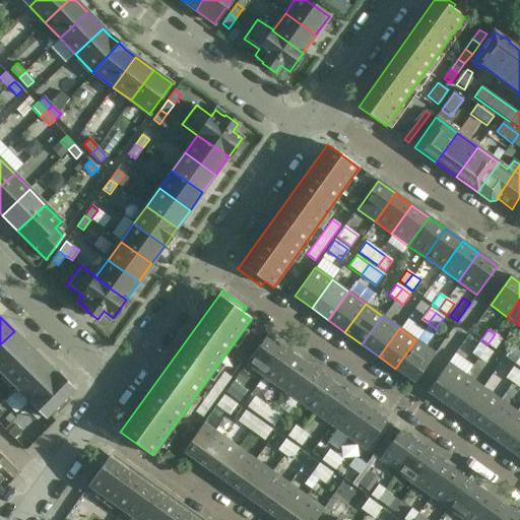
[(0,372),(1,374),(28,345),(14,331),(0,344),(0,372)]
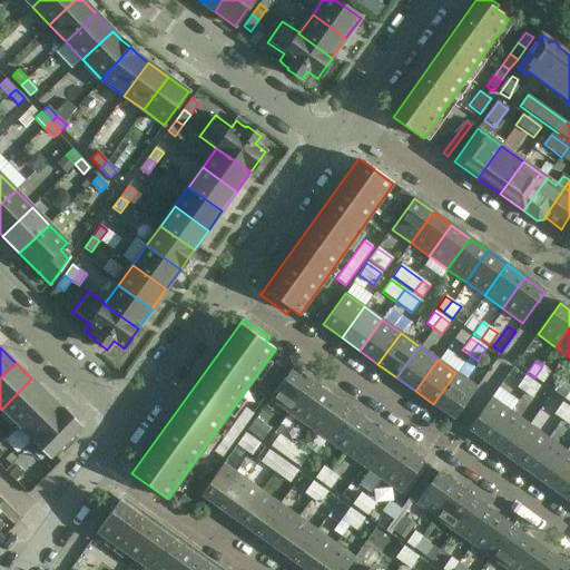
[(534,377),(542,383),(550,372),(542,366),(534,377)]
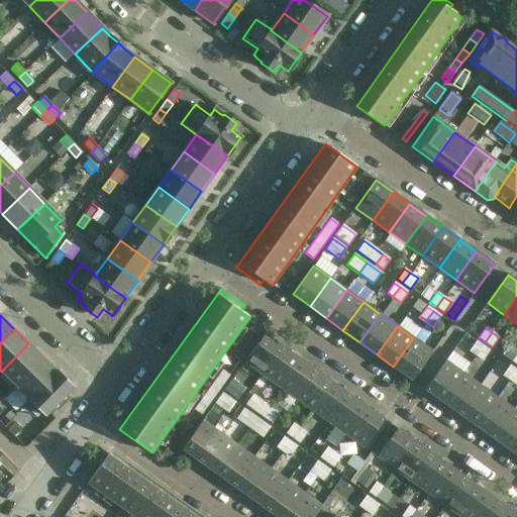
[(264,333),(243,362),(253,369),(262,375),(282,346),(264,333)]
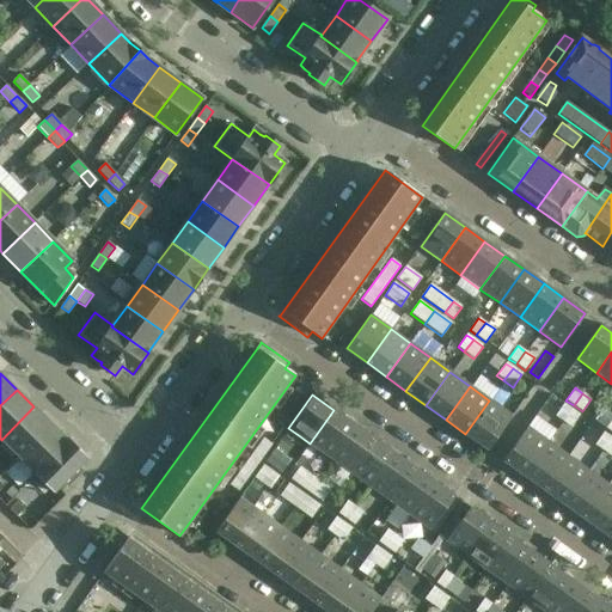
[(465,434),(487,450),(510,416),(489,401),(465,434)]
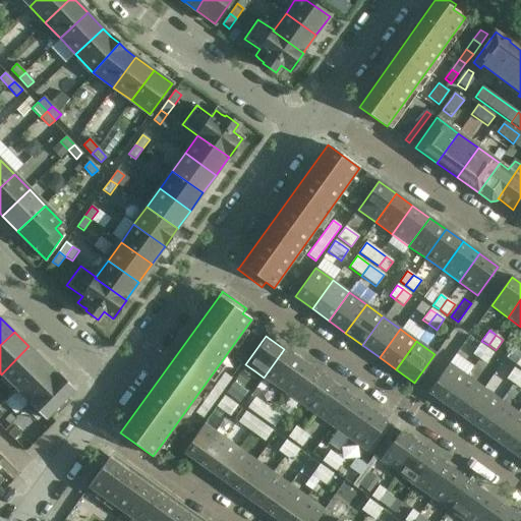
[(471,355),(478,359),(485,349),(479,344),(471,355)]
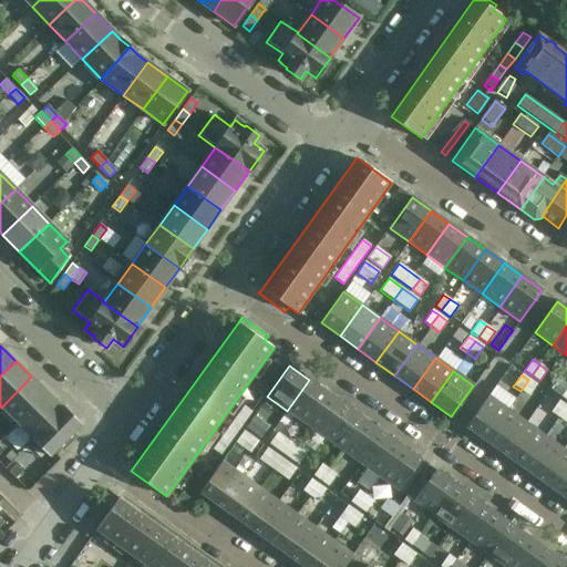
[(18,423),(48,392),(31,377),(1,408),(18,423)]
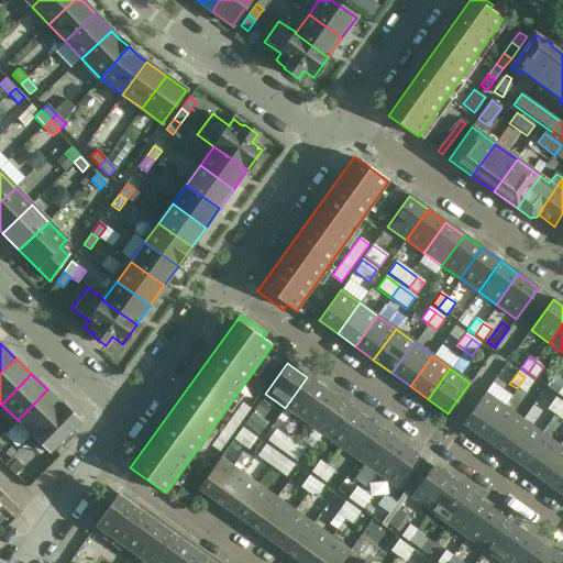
[(285,408),(302,421),(324,390),(307,377),(285,408)]
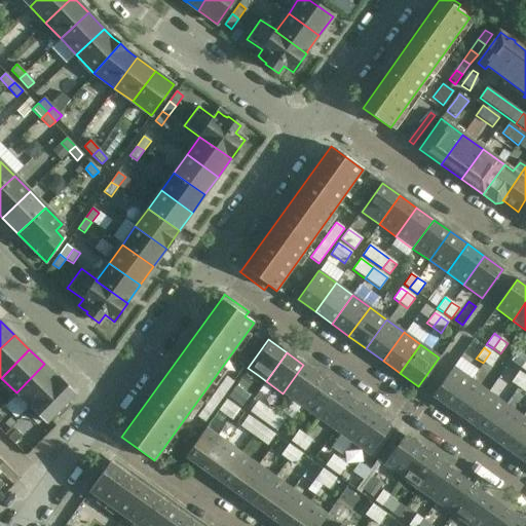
[(489,368),(497,358),(490,352),(483,363),(489,368)]
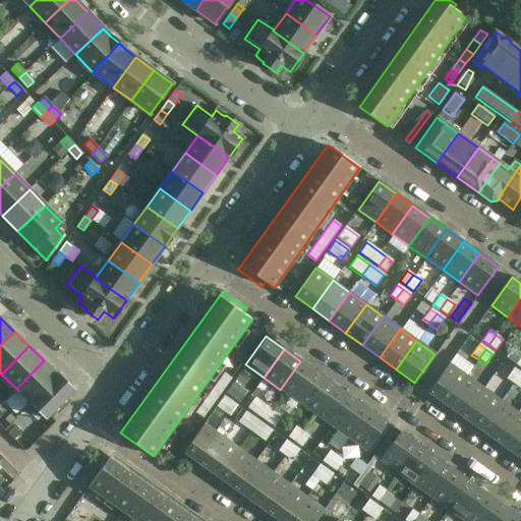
[(30,404),(60,374),(59,373),(58,374),(44,360),(16,389),(31,403),(30,404)]
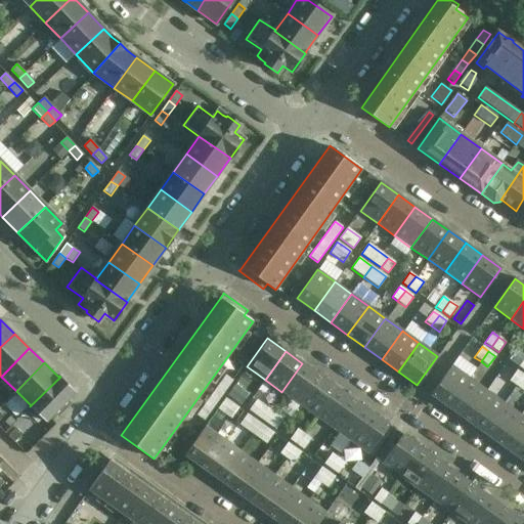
[(319,376),(302,363),(281,392),(299,404),(319,376)]
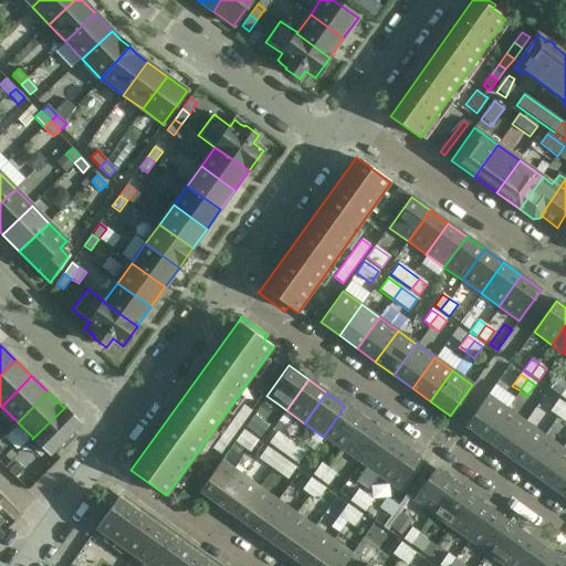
[(488,396),(464,426),(483,440),(505,409),(488,396)]
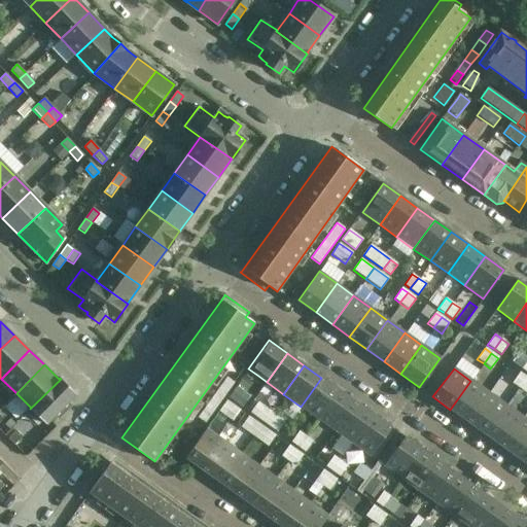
[(512,384),(518,388),(525,378),(519,374),(512,384)]
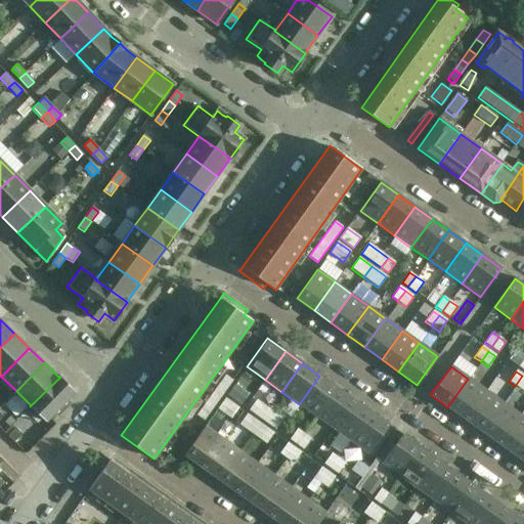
[(195,416),(203,421),(232,380),(225,375),(195,416)]
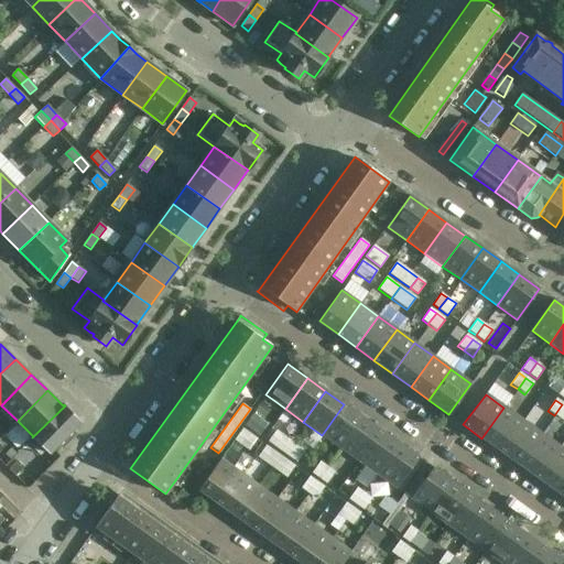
[(322,435),(339,448),(362,418),(344,404),(322,435)]
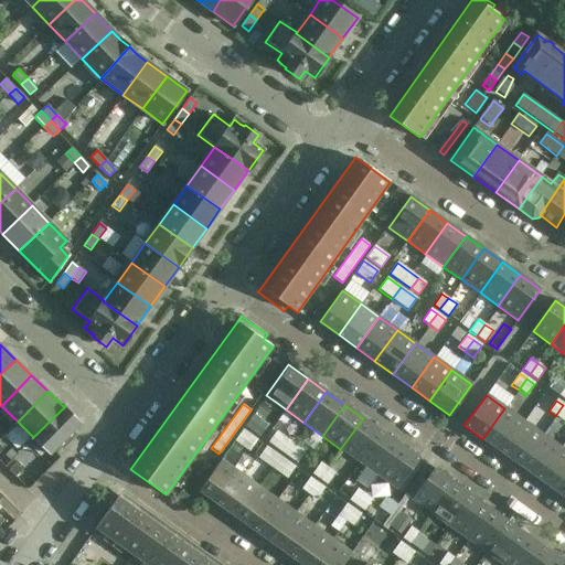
[(563,423),(564,419),(564,406),(563,405),(555,416),(563,423)]
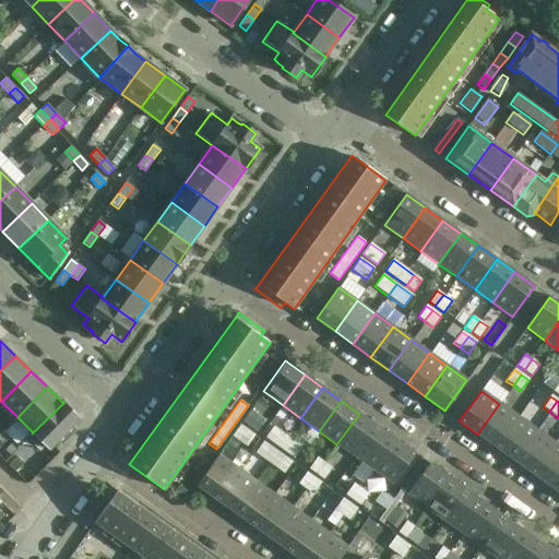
[(64,402),(32,433),(49,450),(50,449),(51,447),(52,445),(59,440),(61,442),(62,443),(73,431),(70,428),(81,417),(79,416),(78,417),(64,404),(66,403),(64,402)]
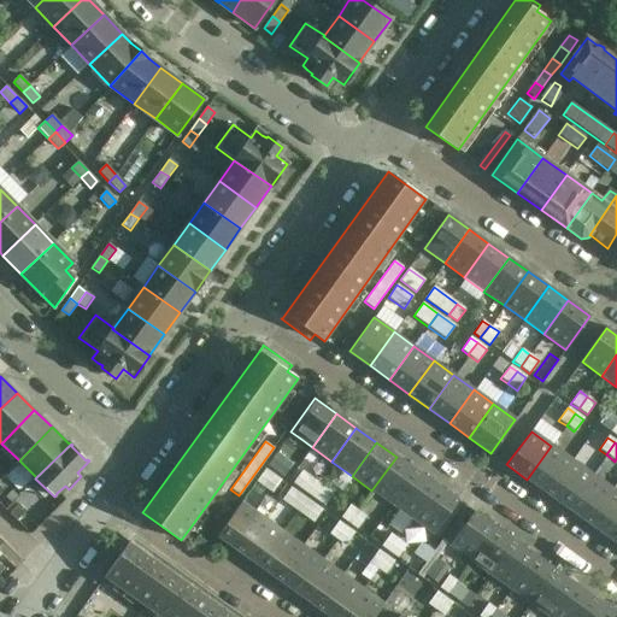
[(571,460),(551,446),(527,480),(547,494),(571,460)]
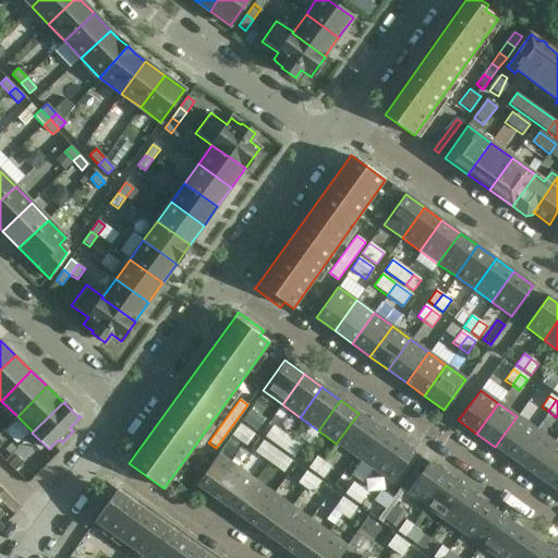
[(265,420),(250,409),(242,420),(257,432),(265,420)]
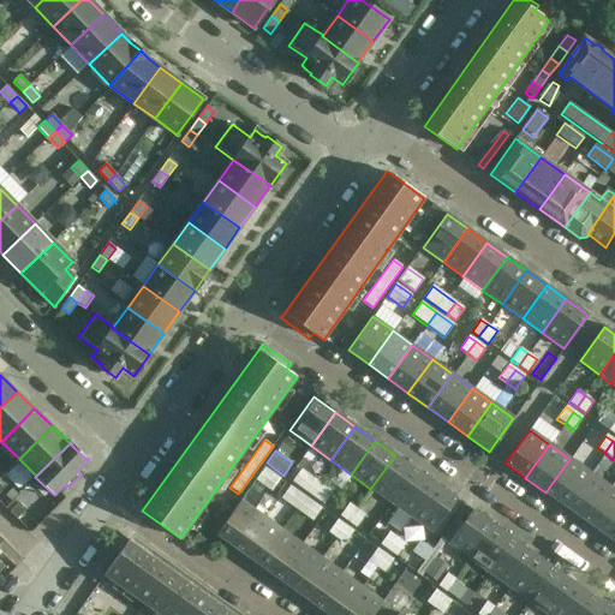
[(415,470),(395,455),(370,489),(390,503),(415,470)]
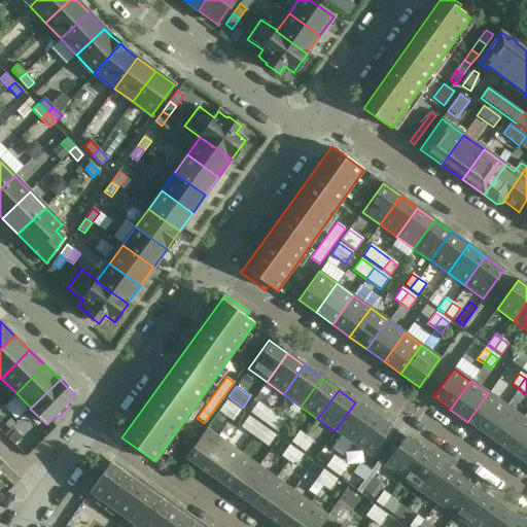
[(505,406),(488,393),(467,422),(485,434),(505,406)]
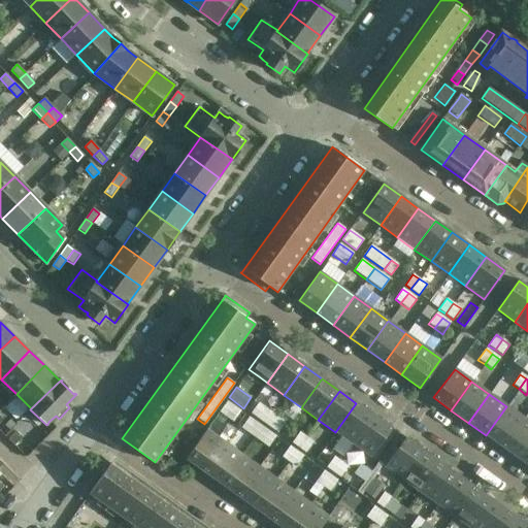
[(232,423),(240,411),(227,402),(220,413),(232,423)]
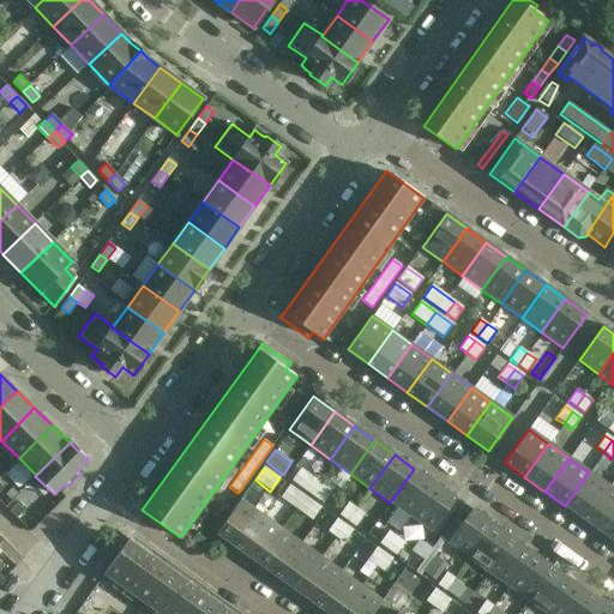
[(300,469),(292,481),(309,494),(318,482),(300,469)]
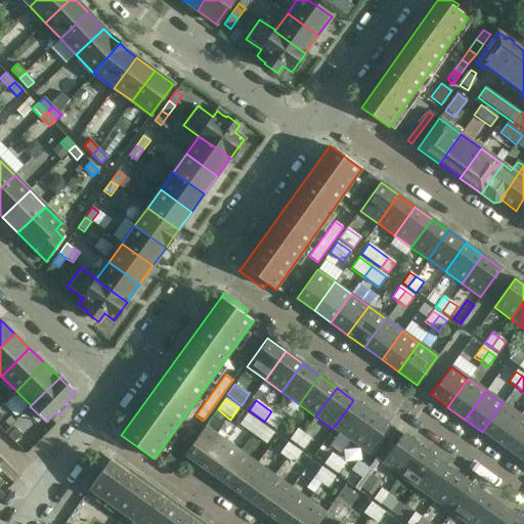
[(370,412),(353,400),(333,429),(349,441),(370,412)]
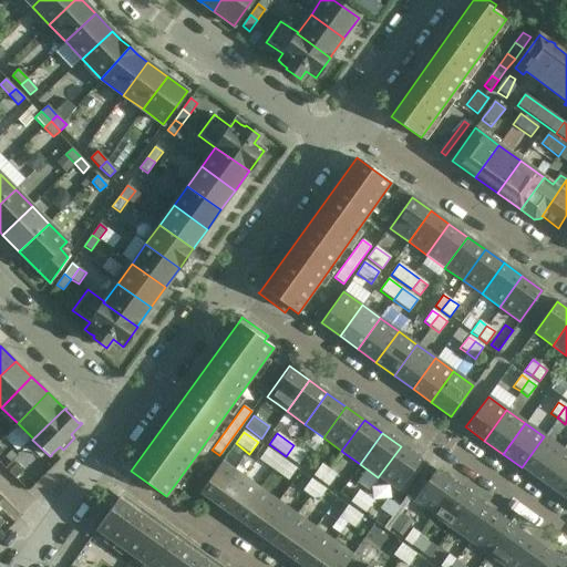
[(522,467),(539,481),(562,450),(544,436),(522,467)]
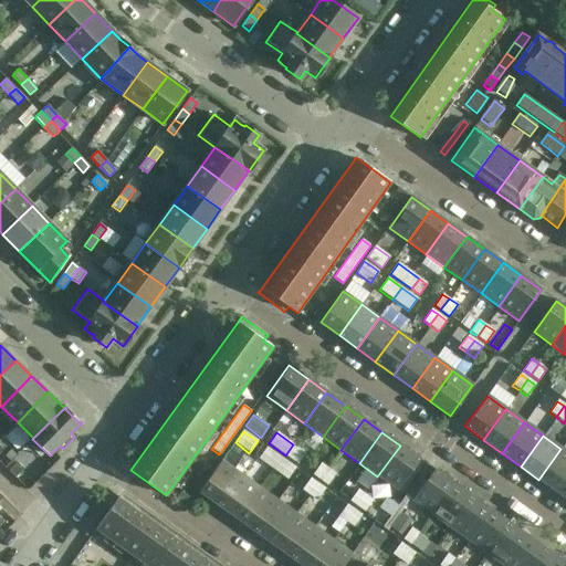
[(302,467),(310,457),(293,444),(285,456),(302,467)]
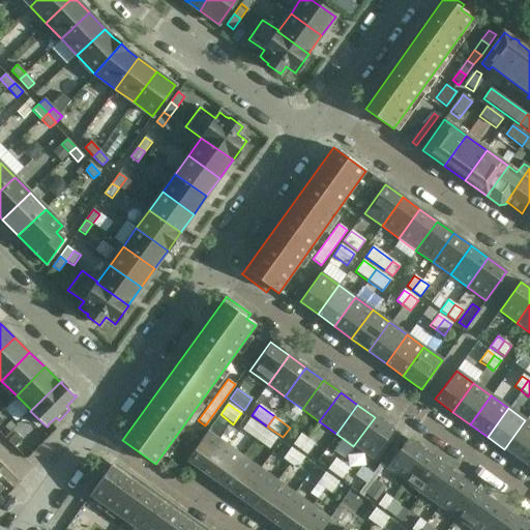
[(372,459),(392,430),(375,417),(353,446),(372,459)]
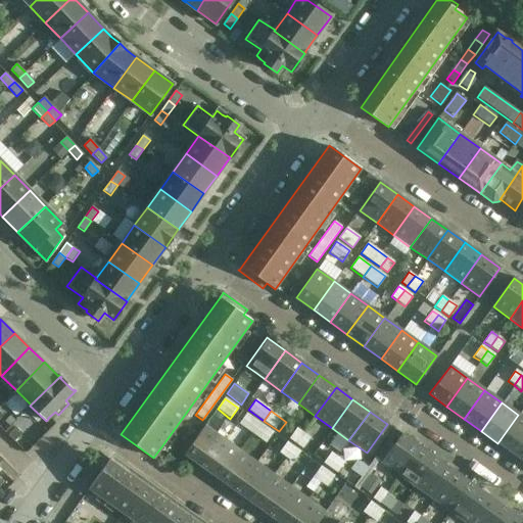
[(252,434),(259,423),(246,414),(238,424),(252,434)]
